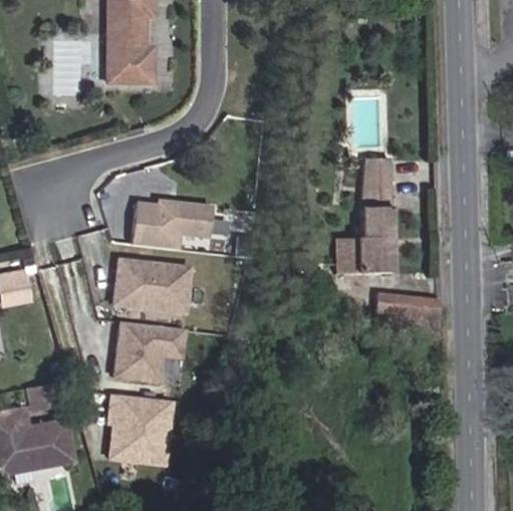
[(151,14),(150,0),(106,0),(105,80),(150,81),(150,47),(143,47),(143,14),(151,14)]
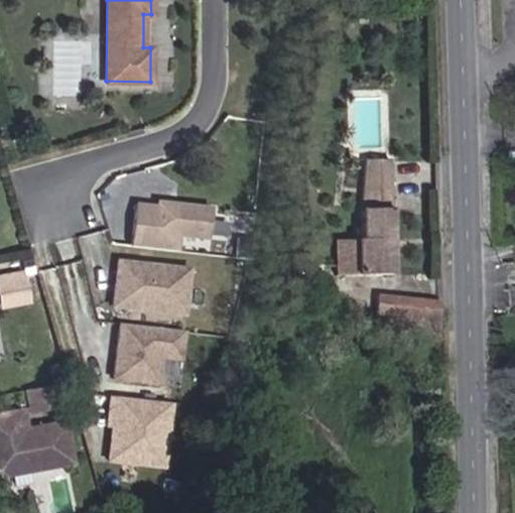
[(393,272),(390,158),(365,158),(361,208),(362,238),(336,239),(337,265),(337,273),(393,272)]
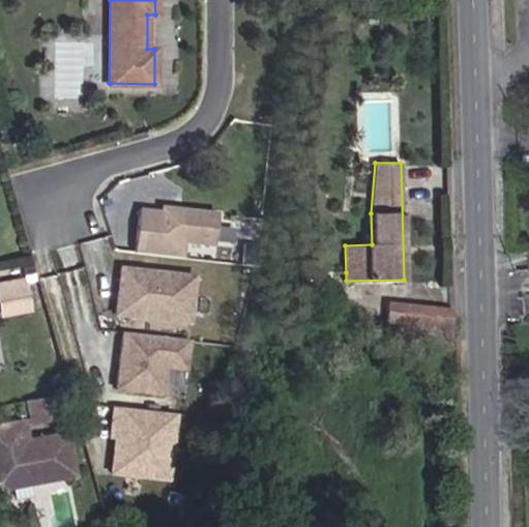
[(166,209),(146,207),(141,251),(190,256),(192,243),(221,246),(225,211),(166,205),(166,209)]
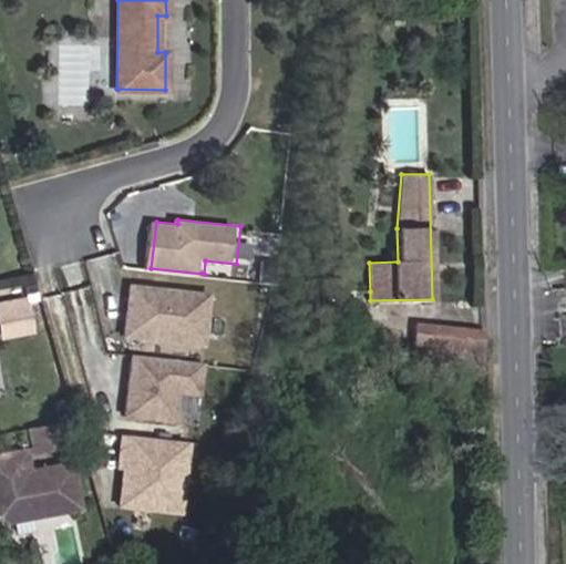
[(204,293),(130,284),(127,301),(131,303),(131,309),(127,309),(124,335),(181,341),(184,314),(201,316),(204,293)]
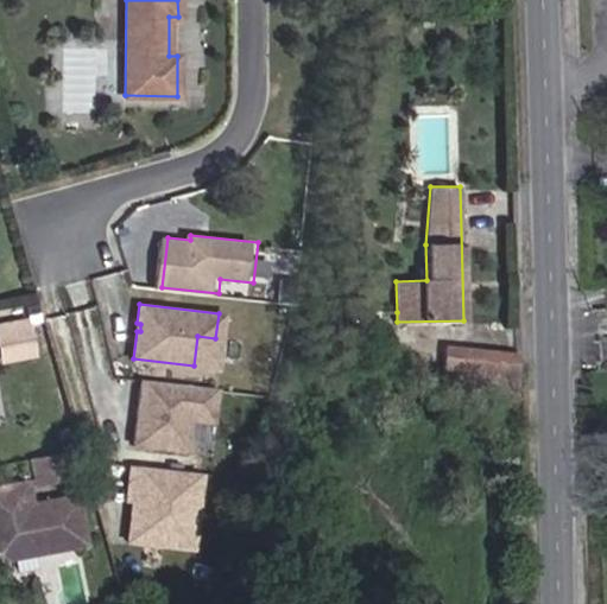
[(27,318),(0,323),(0,343),(31,338),(27,318)]
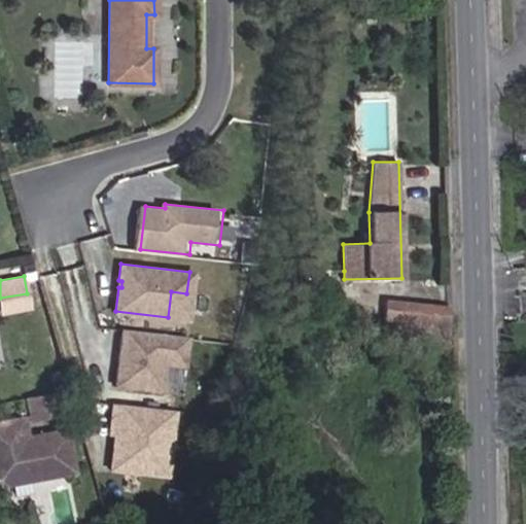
[(184,319),(186,293),(171,291),(168,317),(184,319)]
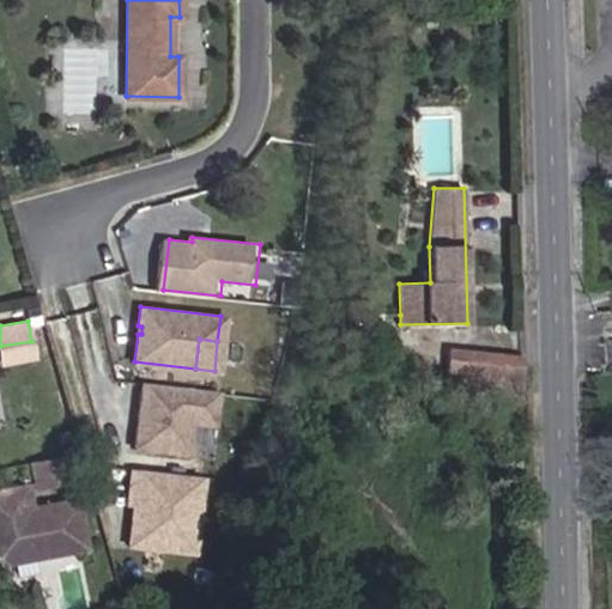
[(0,361),(35,357),(31,341),(0,346),(0,361)]
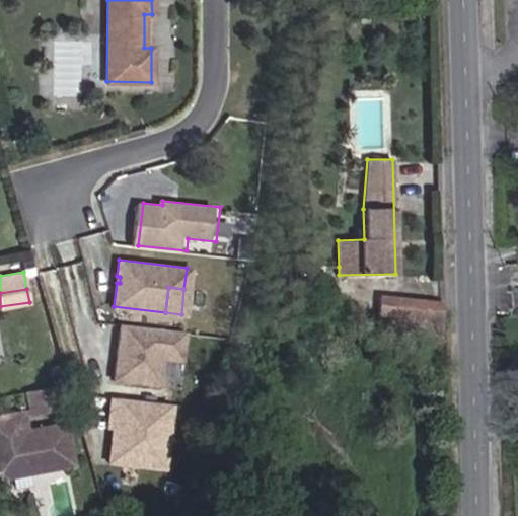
[(394,327),(397,297),(380,295),(378,318),(394,327)]
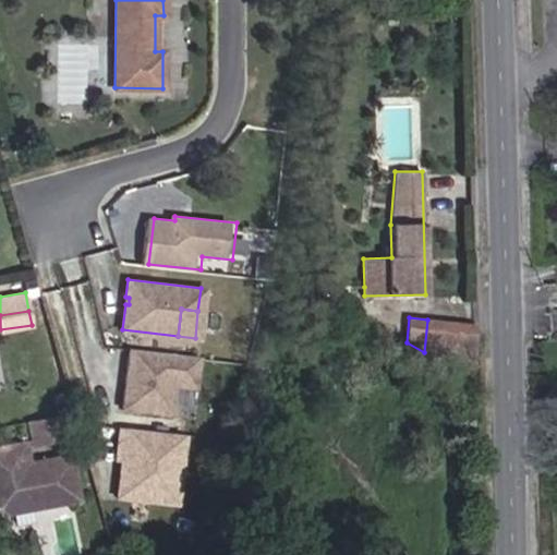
[(455,358),(457,323),(427,320),(424,352),(428,354),(455,358)]
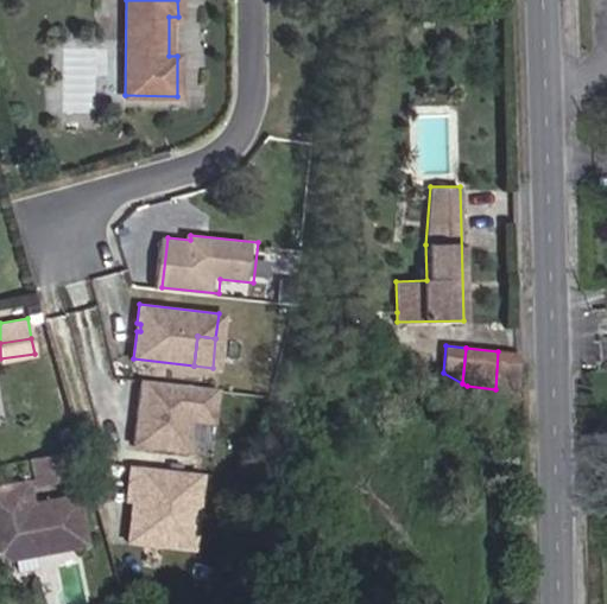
[(519,392),(518,353),(498,351),(495,389),(512,392),(519,392)]
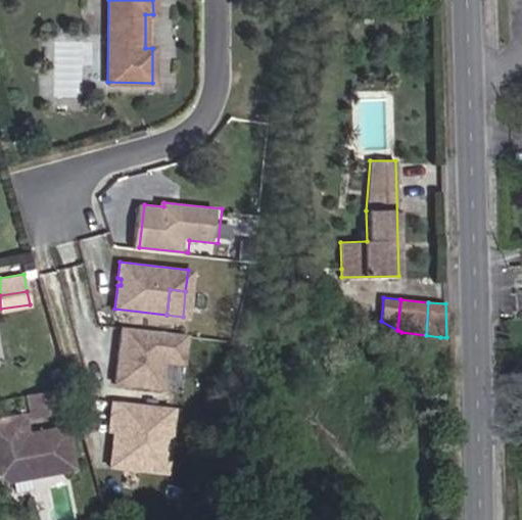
[(183,362),(186,333),(122,326),(114,382),(160,388),(164,360),(183,362)]
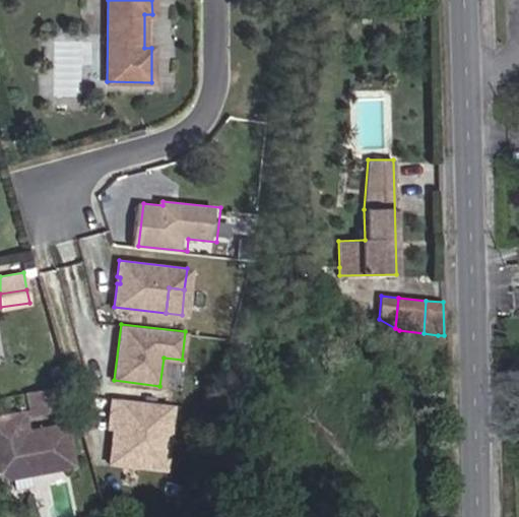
[(62,407),(57,385),(38,388),(43,410),(62,407)]
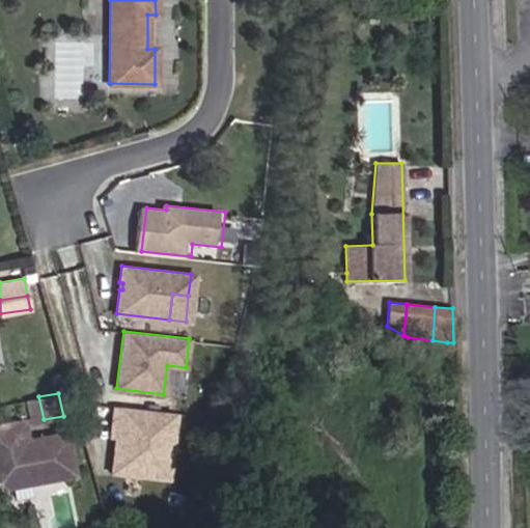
[(44,419),(38,396),(26,399),(31,421),(44,419)]
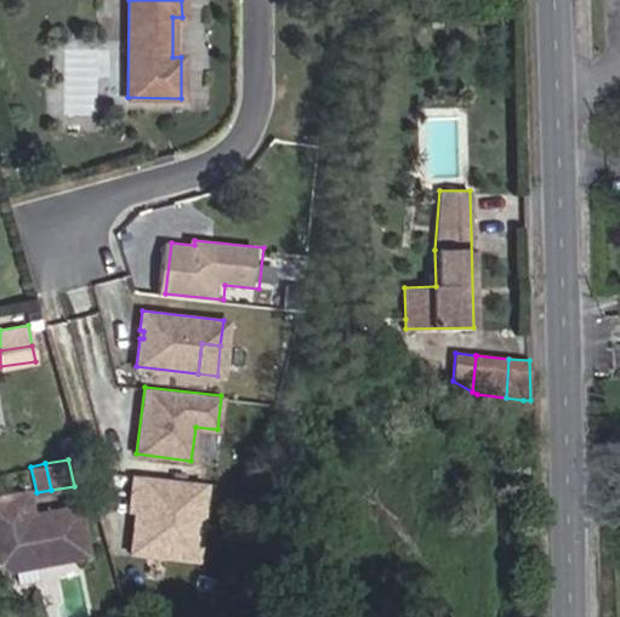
[(214,481),(134,472),(129,512),(137,512),(132,553),(204,561),(214,481)]
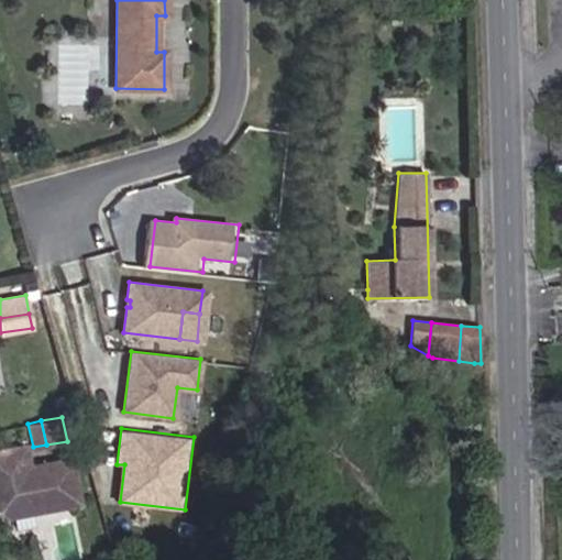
[(78,504),(69,460),(28,468),(24,447),(0,451),(0,511),(8,516),(78,504)]
